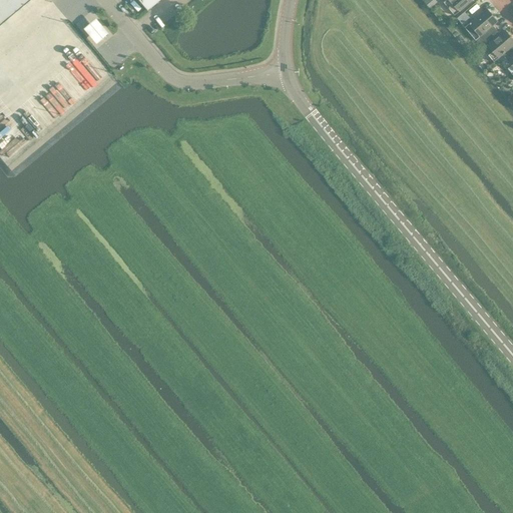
[(0,0),(0,24),(29,0),(0,0)]
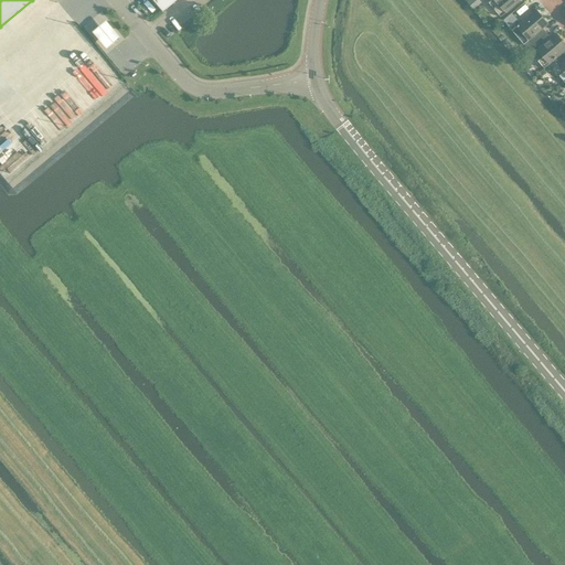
[(151,0),(161,12),(174,0),(151,0)]
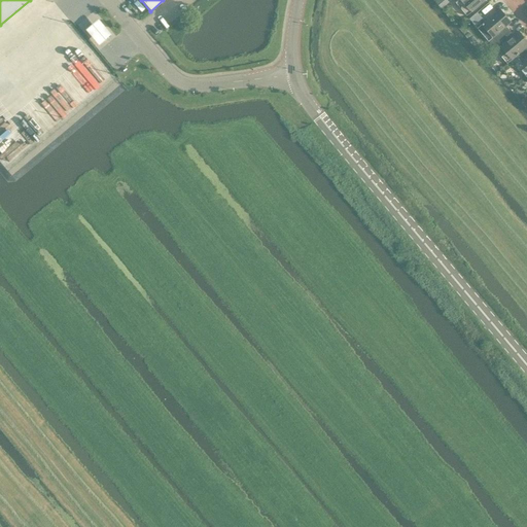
[(458,0),(456,2),(462,9),(467,16),(486,1),(484,0),(458,0)]
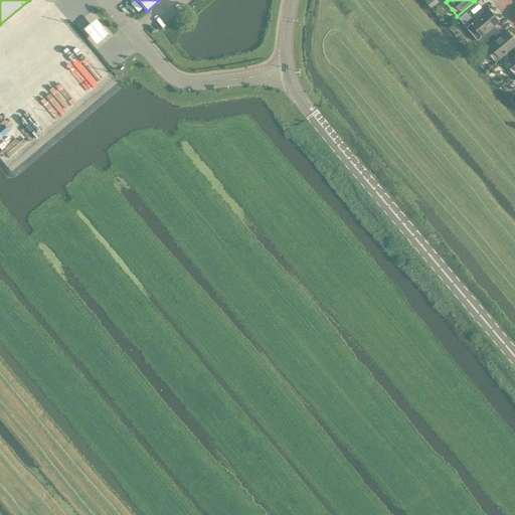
[(488,9),(466,27),(472,34),(481,45),(486,41),(496,32),(499,30),(495,25),(499,22),(488,9)]
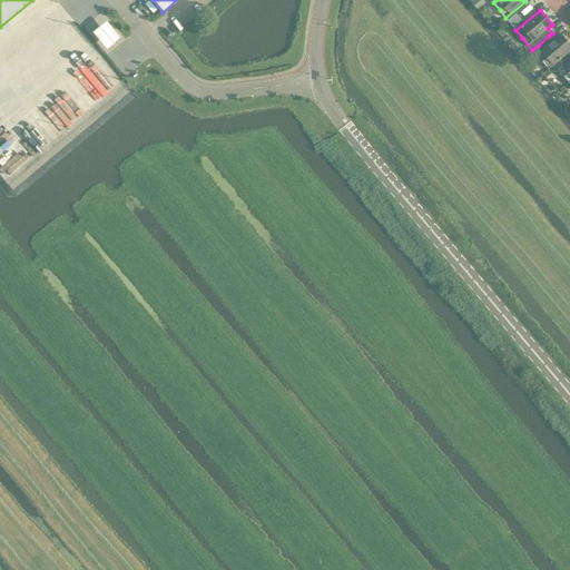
[(120,37),(106,20),(92,31),(107,48),(120,37)]
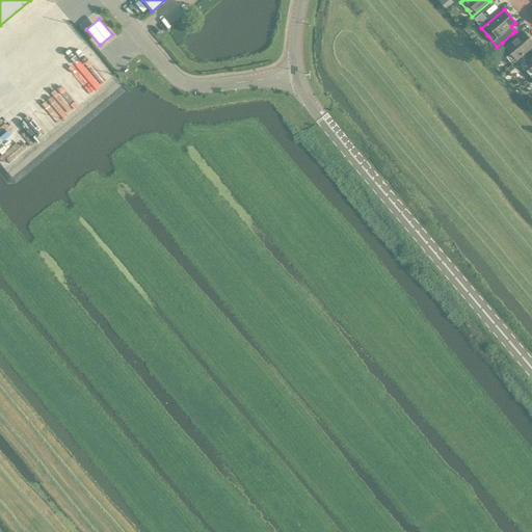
[(512,33),(502,43),(511,53),(506,57),(512,64),(522,56),(531,47),(531,43),(523,31),(519,35),(515,31),(512,33)]
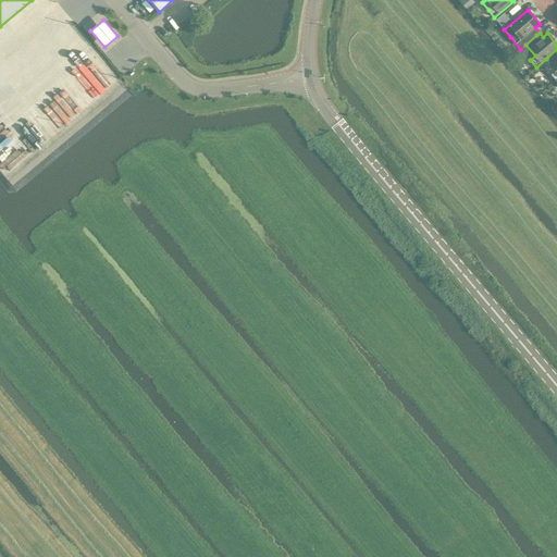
[(556,49),(546,59),(555,71),(551,74),(556,82),(556,81),(556,49)]
